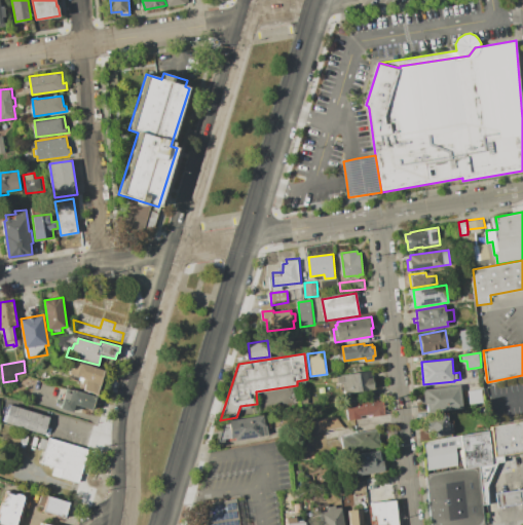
[(98,394),(84,389),(85,385),(81,384),(83,379),(76,377),(77,377),(72,375),(76,362),(80,363),(81,362),(107,370),(102,383),(101,383),(98,394)]
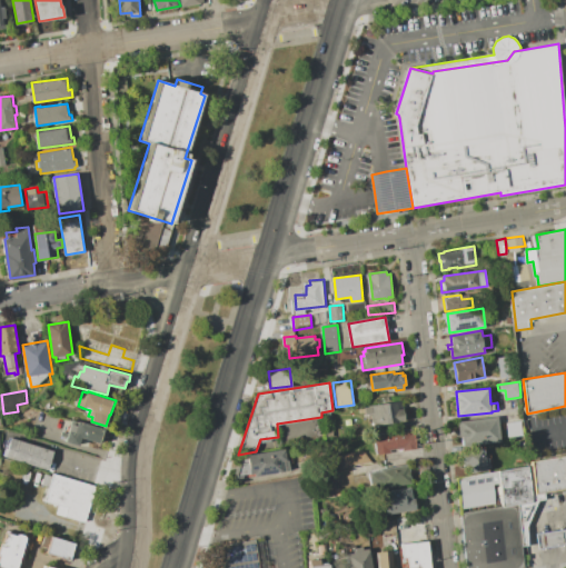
[(366,407),(367,416),(374,414),(376,427),(406,422),(403,401),(366,407)]
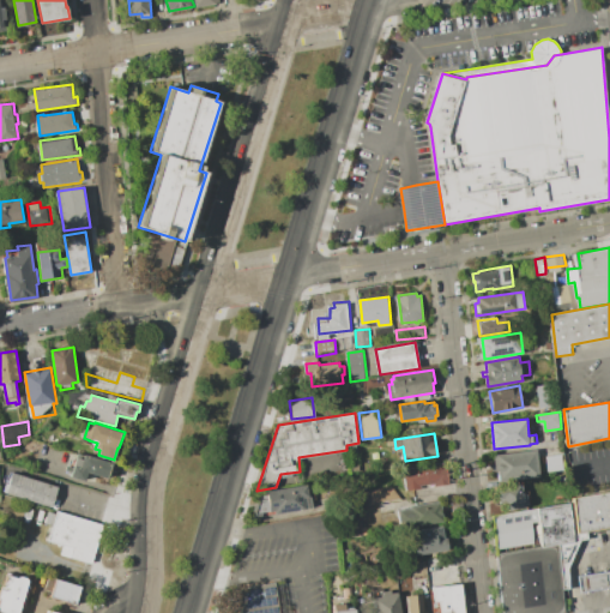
[(495,455),(495,460),(489,461),(489,466),(496,464),(497,481),(542,476),(538,450),(495,455)]
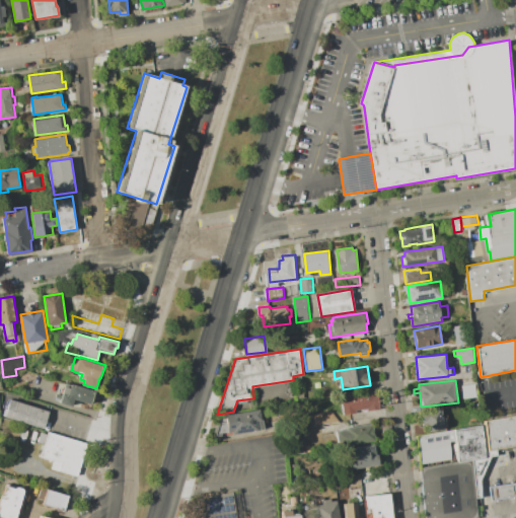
[(98,392),(94,403),(92,402),(91,404),(75,398),(73,407),(60,402),(66,386),(71,387),(72,383),(98,392)]
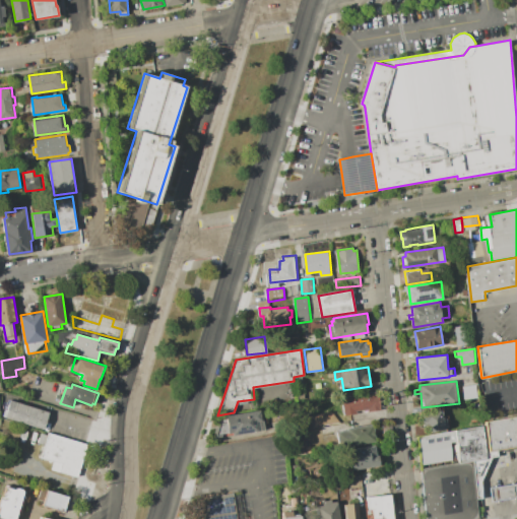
[(464,386),(466,399),(478,397),(477,384),(464,386)]
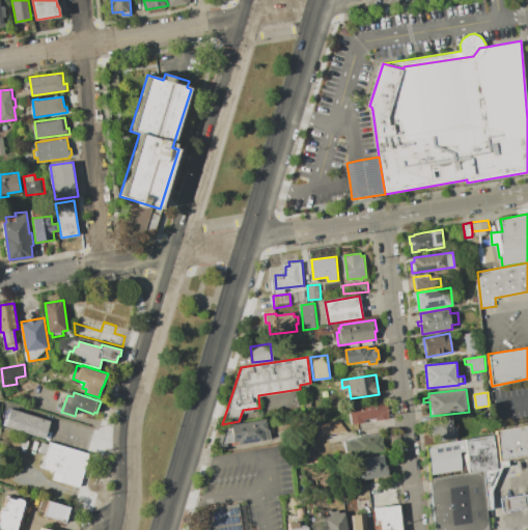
[(351,407),(354,424),(366,422),(366,419),(378,417),(378,419),(390,417),(387,399),(351,407)]
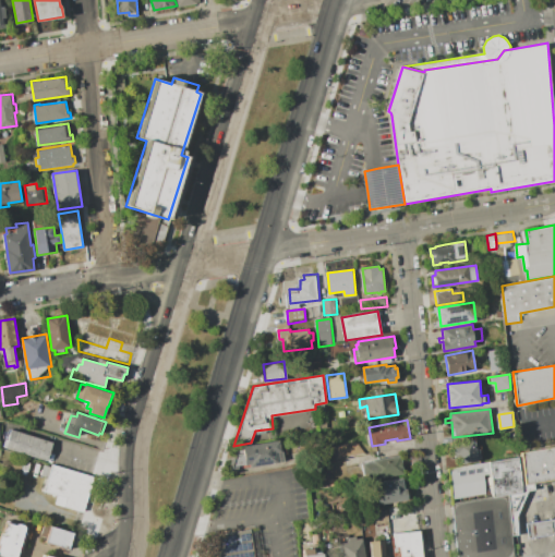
[(7,448),(13,428),(53,442),(47,460),(7,448)]
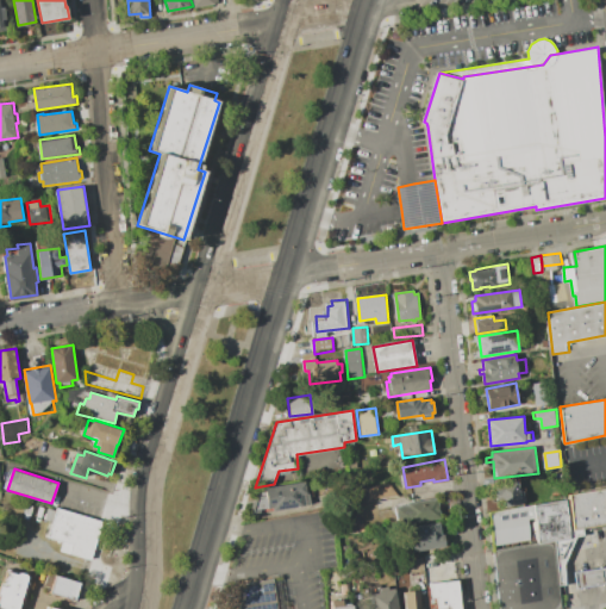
[(493,485),(495,509),(523,504),(523,503),(528,502),(526,490),(520,491),(519,480),(493,485)]
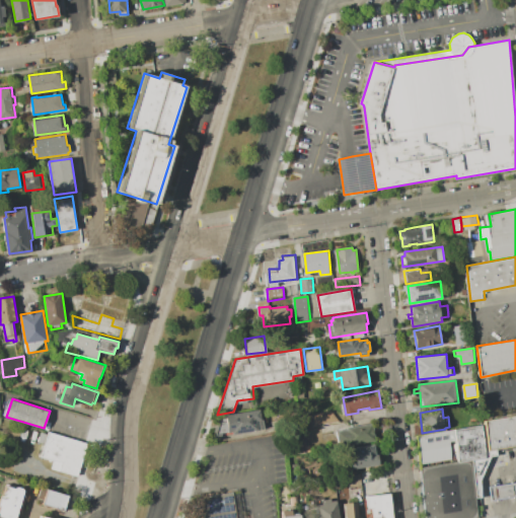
[(221,416),(217,428),(218,437),(264,430),(261,410),(221,416)]
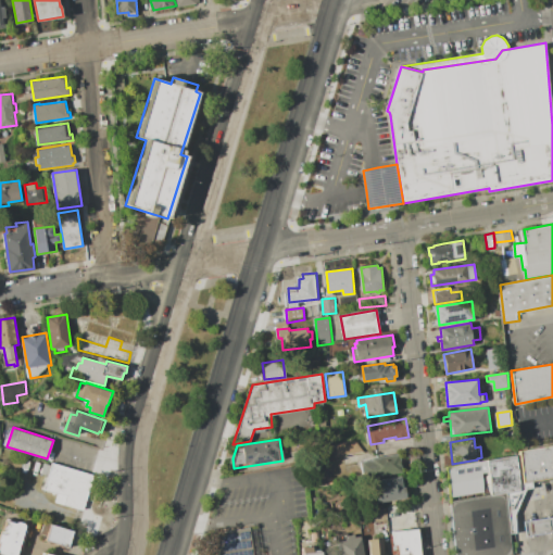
[(364,451),(329,456),(327,444),(355,439),(364,451)]
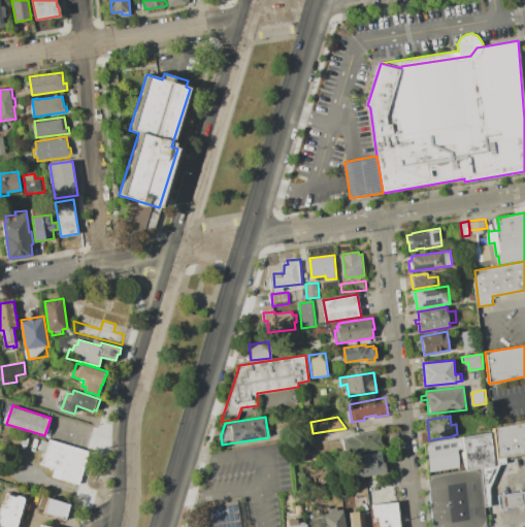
[(524,422),(494,427),(496,460),(524,455),(524,422)]
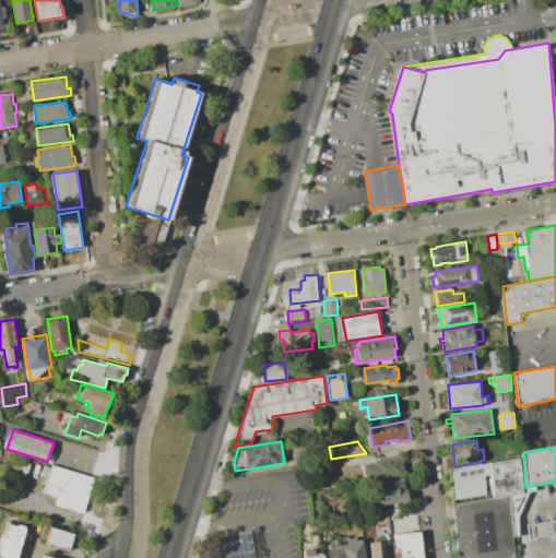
[(373,461),(403,455),(405,474),(376,478),(375,474),(367,475),(365,464),(373,463),(373,461)]
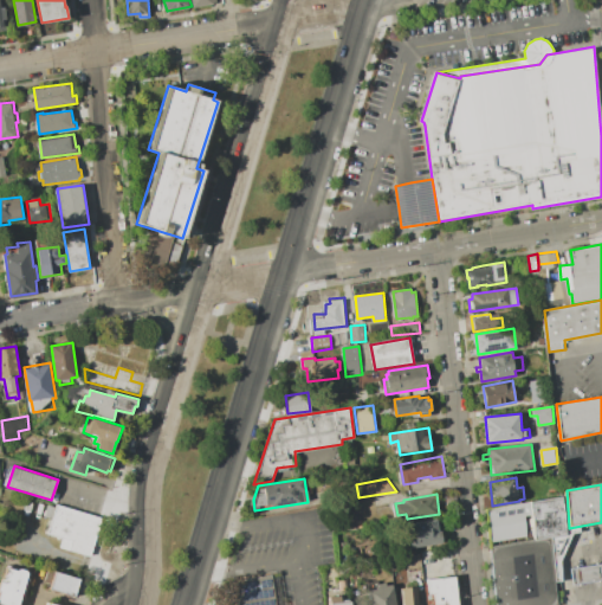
[(485,509),(562,495),(565,534),(550,536),(490,546),(485,509)]
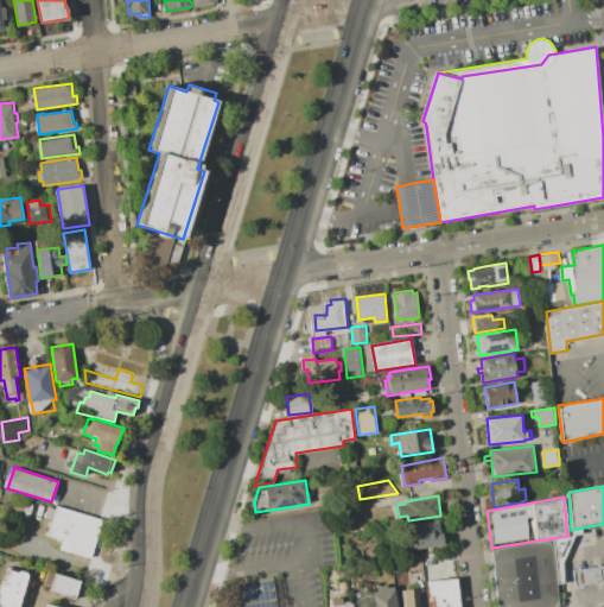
[(105,519),(93,557),(62,549),(64,539),(50,535),(53,520),(46,518),(50,506),(57,509),(58,506),(105,519)]
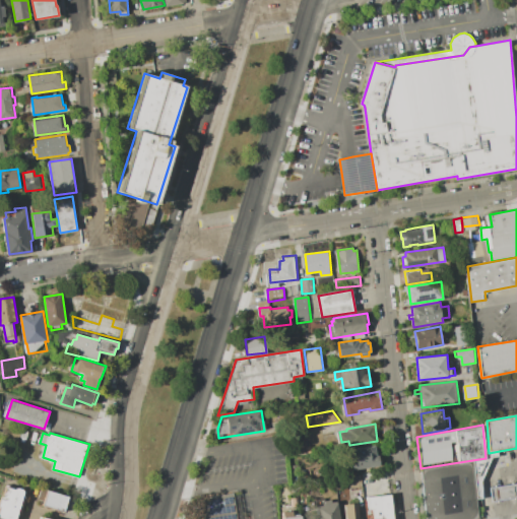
[(352,470),(372,467),(372,468),(381,467),(379,455),(377,455),(376,445),(349,449),(352,470)]
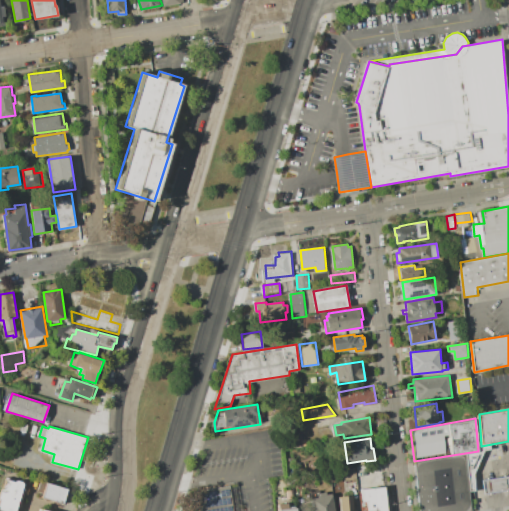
[(471,491),(476,490),(475,473),(485,451),(492,450),(491,445),(480,447),(480,452),(469,454),(471,491)]
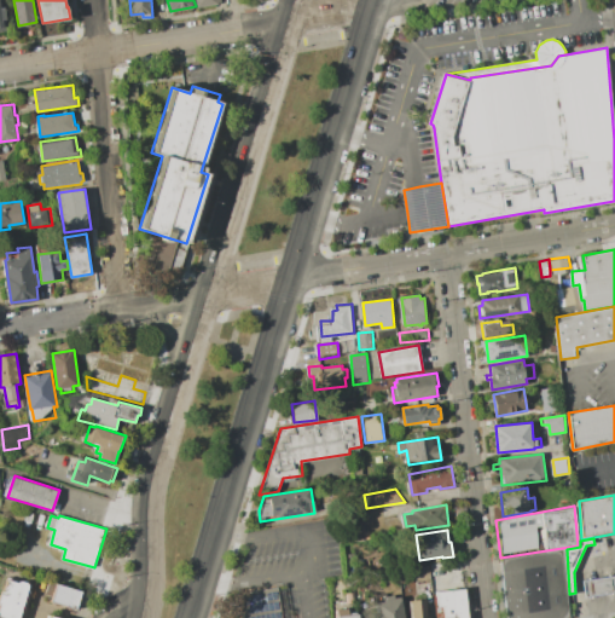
[(508,617),(570,617),(562,548),(500,558),(508,617)]
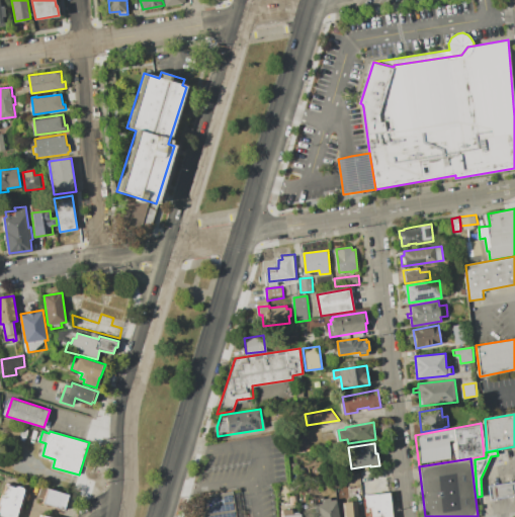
[(349,487),(362,485),(360,474),(348,475),(349,487)]
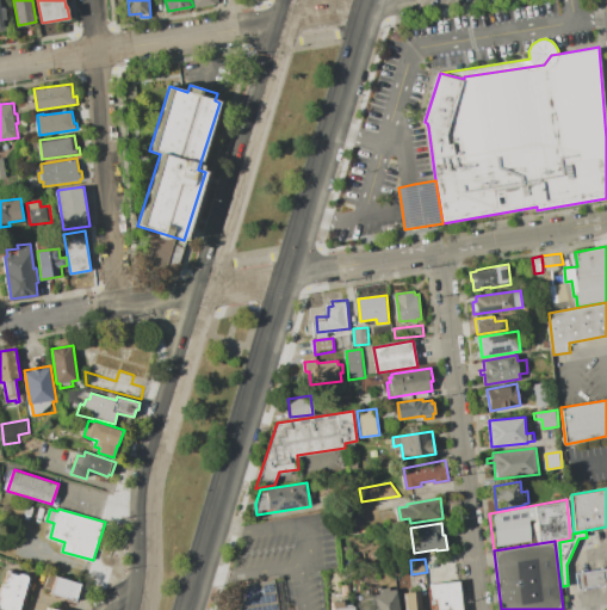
[(577,573),(606,568),(606,584),(580,589),(577,573)]
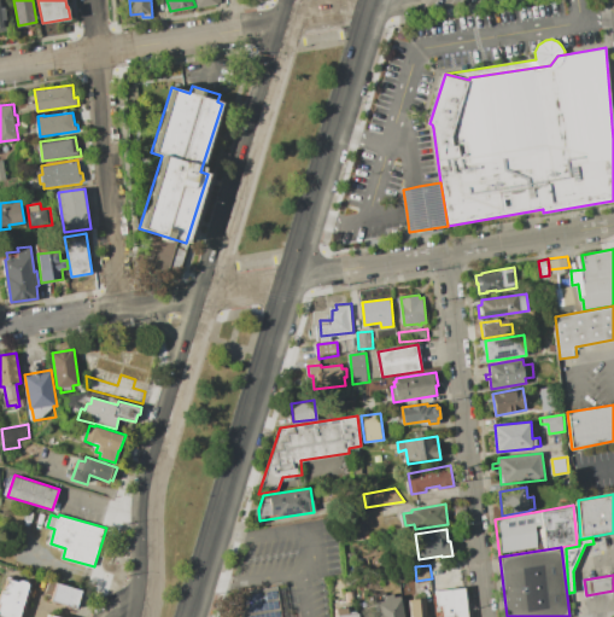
[(9,578),(21,582),(22,580),(30,582),(19,616),(7,616),(0,615),(0,607),(1,604),(0,603),(0,598),(3,588),(6,589),(9,578)]
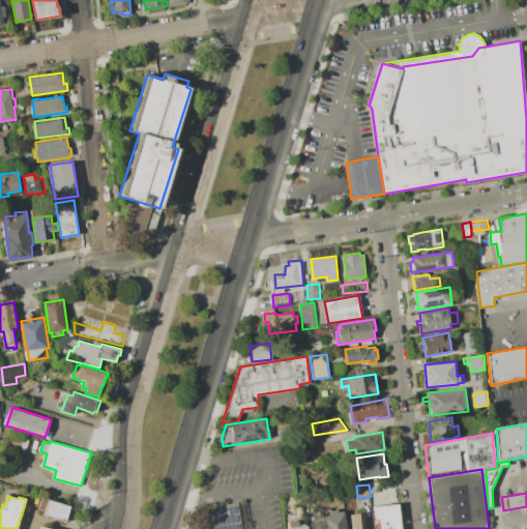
[(71,505),(67,522),(45,516),(46,510),(40,508),(44,497),(71,505)]
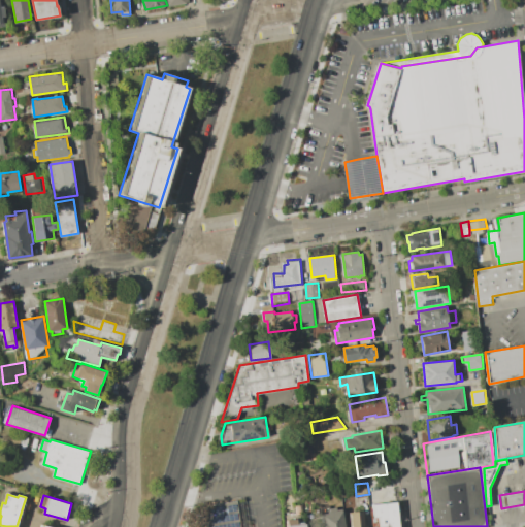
[(199,505),(202,526),(240,526),(237,499),(199,505)]
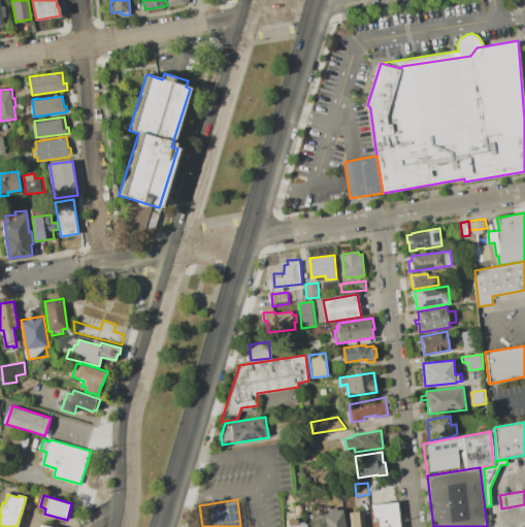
[(373,526),(401,526),(399,501),(373,505),(374,518),(379,517),(380,526),(373,526)]
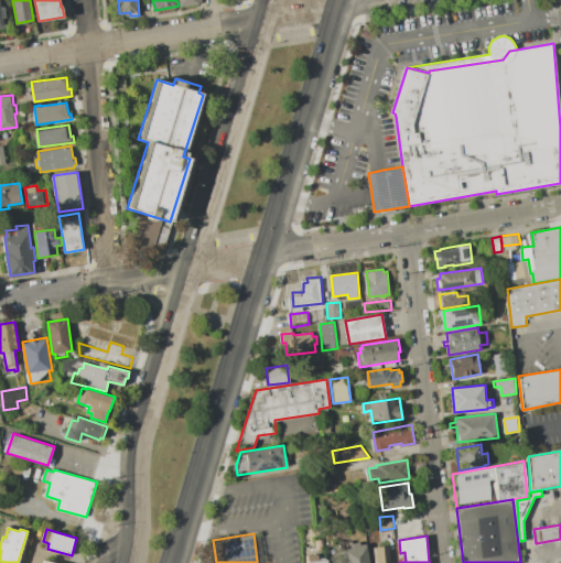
[(369,562),(367,544),(345,549),(347,562),(369,562)]
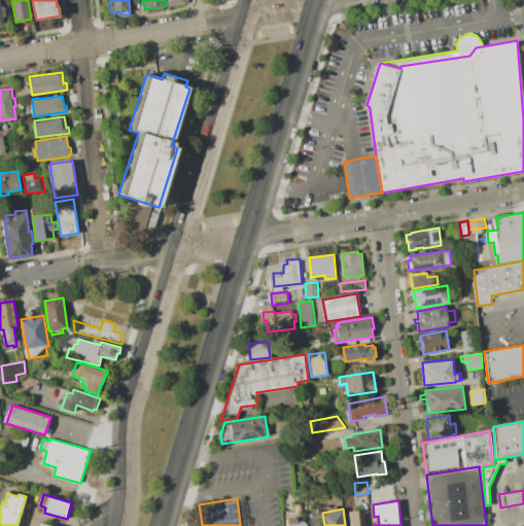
[(351,525),(365,525),(364,510),(354,511),(354,512),(351,513),(351,525)]
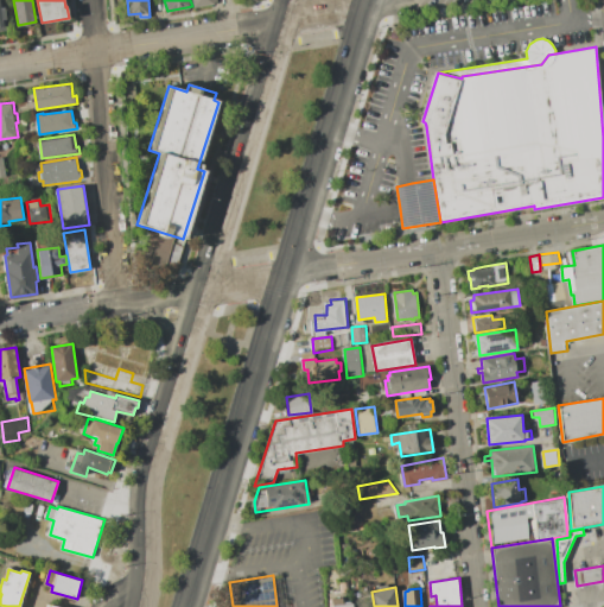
[(351,606),(351,601),(342,602),(342,595),(329,598),(330,606),(351,606)]
